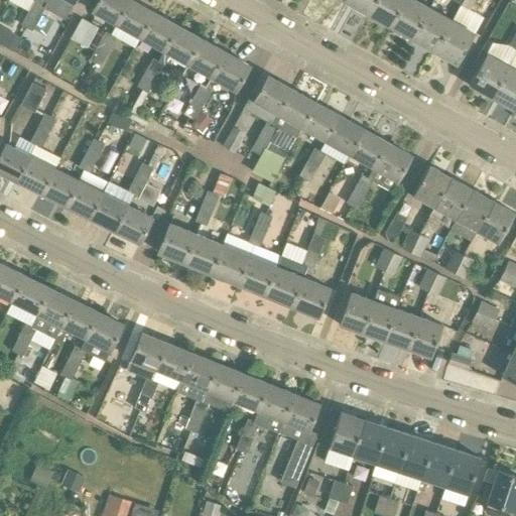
[(55,7),(58,0),(68,0),(75,4),(76,0),(43,0),(42,0),(36,0),(35,3),(31,12),(41,17),(48,3),(55,7)]
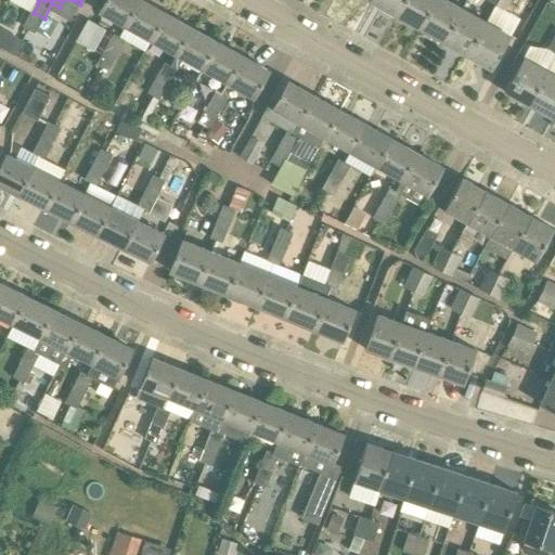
[(106,0),(100,12),(126,26),(140,0),(106,0)]
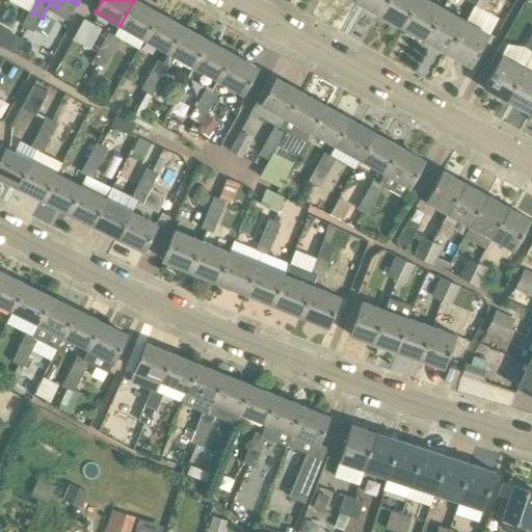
[(135,0),(134,0),(121,25),(145,40),(160,14),(135,0)]
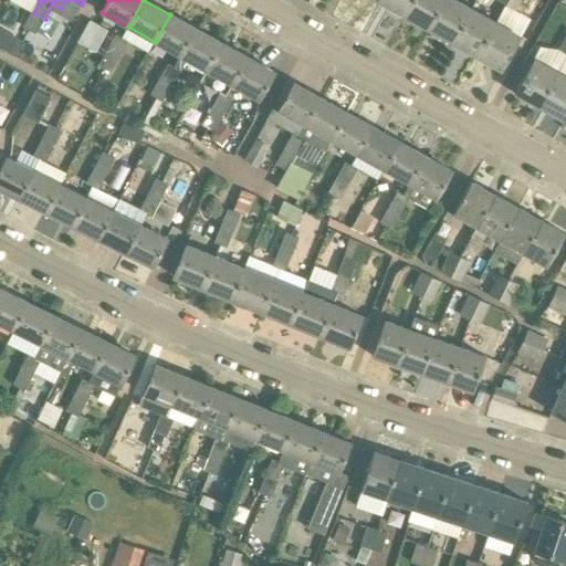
[(412,0),(380,0),(379,2),(404,17),(412,0)]
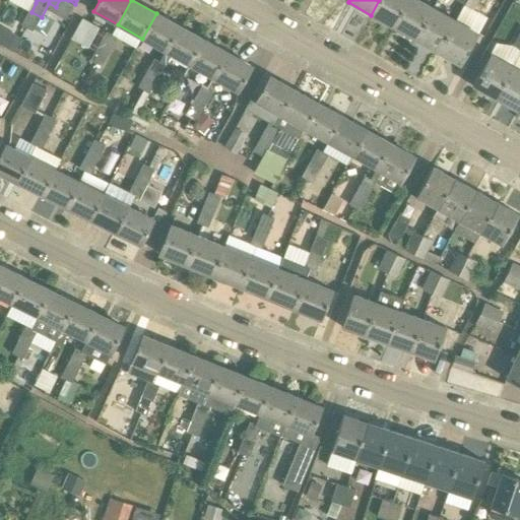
[(394,27),(408,0),(379,0),(371,15),(394,27)]
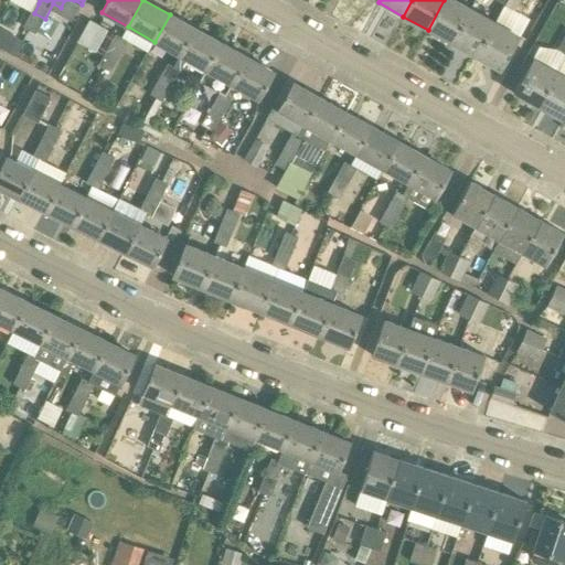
[(454,0),(444,0),(428,30),(452,44),(471,9),(454,0)]
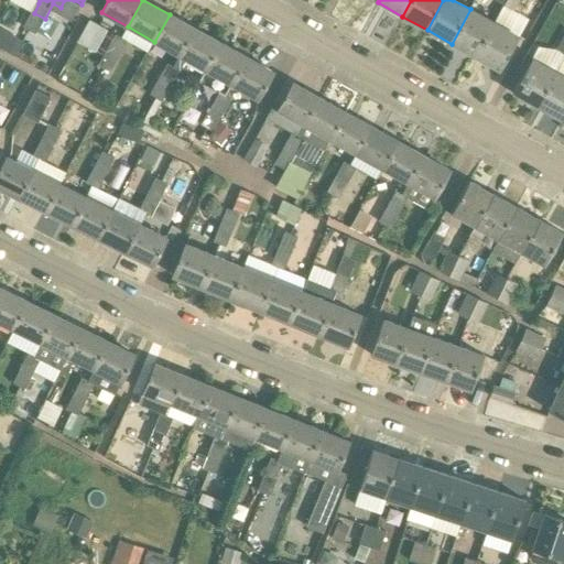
[(519,0),(507,0),(505,6),(513,10),(519,0)]
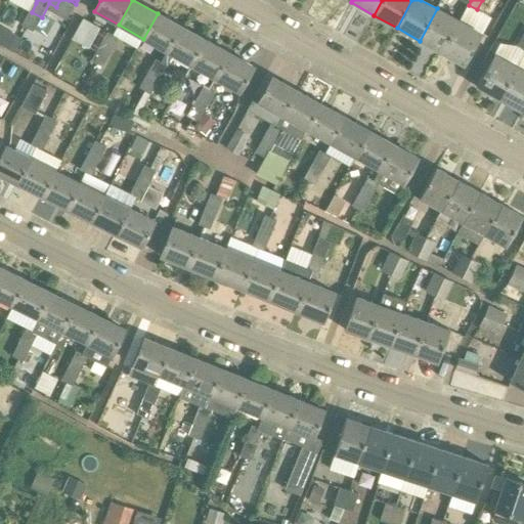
[(437,8),(420,41),(442,53),(460,22),(437,8)]
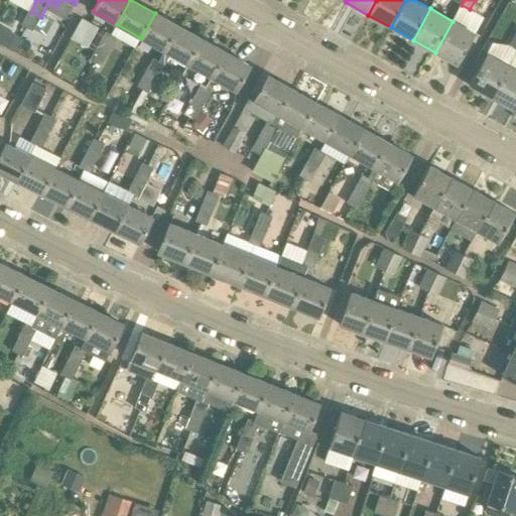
[(33,31),(41,17),(31,12),(23,26),(28,29),(33,31)]
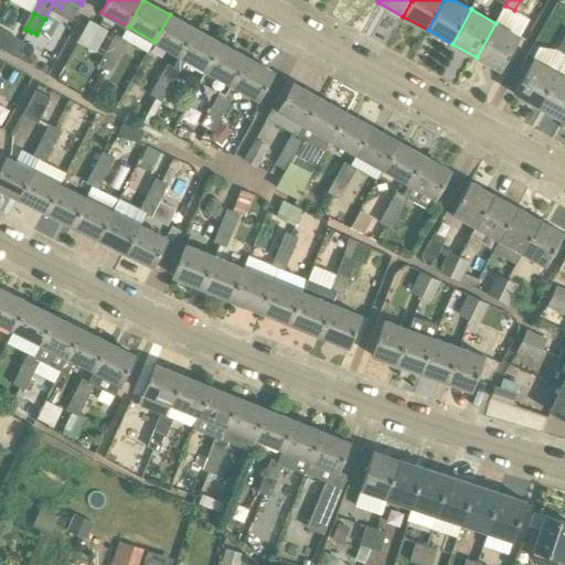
[(170,14),(155,42),(181,56),(195,29),(170,14)]
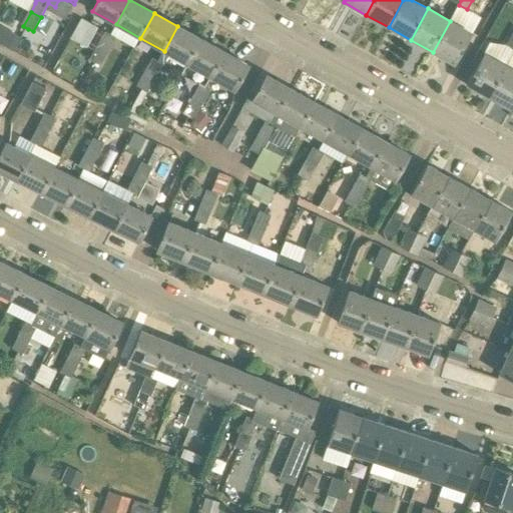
[(70,38),(71,38),(86,47),(97,28),(82,19),(81,19),(70,38)]
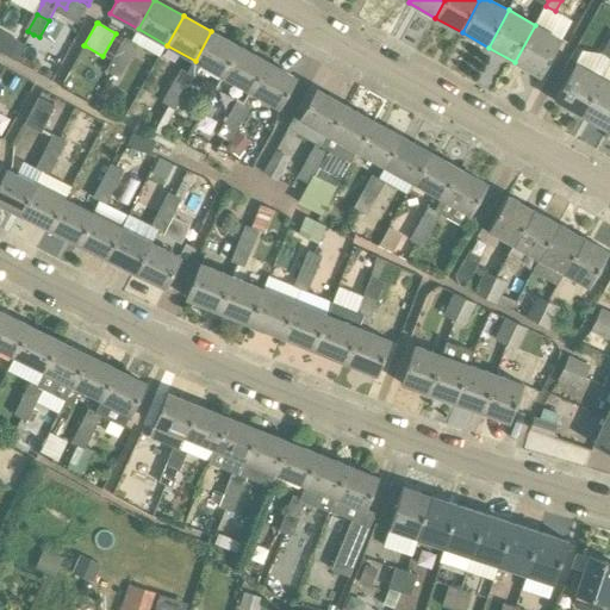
[(0,25),(0,47),(16,57),(25,43),(0,25)]
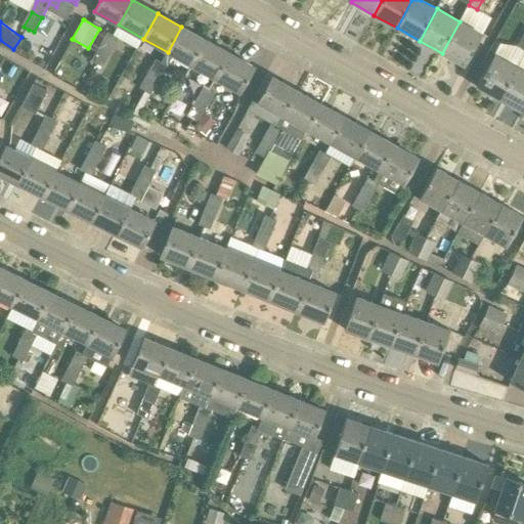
[(460,22),(442,53),(464,66),(463,66),(465,67),(483,34),(460,22)]
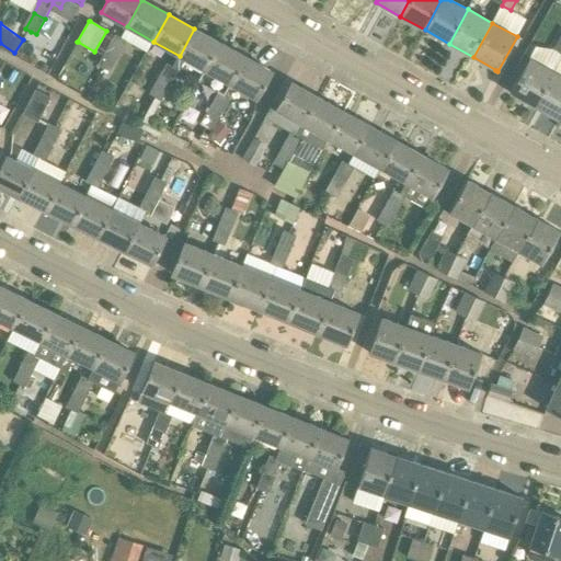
[(194,29),(180,56),(206,70),(220,43),(194,29)]
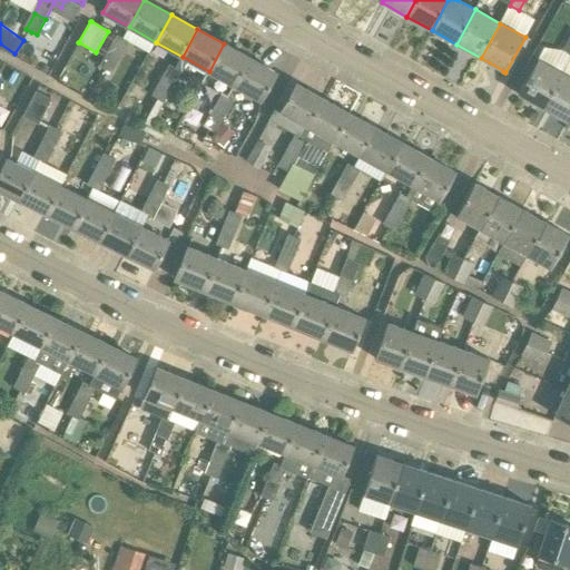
[(129,42),(123,39),(117,36),(109,51),(120,58),(129,42)]
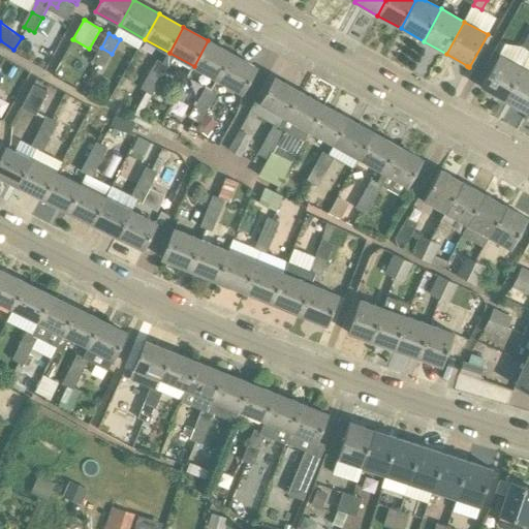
[(208,40),(194,66),(218,80),(232,55),(208,40)]
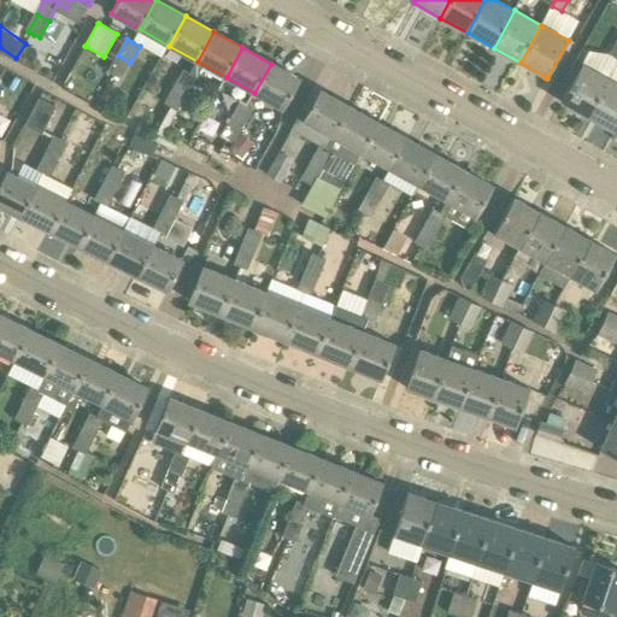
[(121,80),(130,63),(118,56),(109,72),(121,80)]
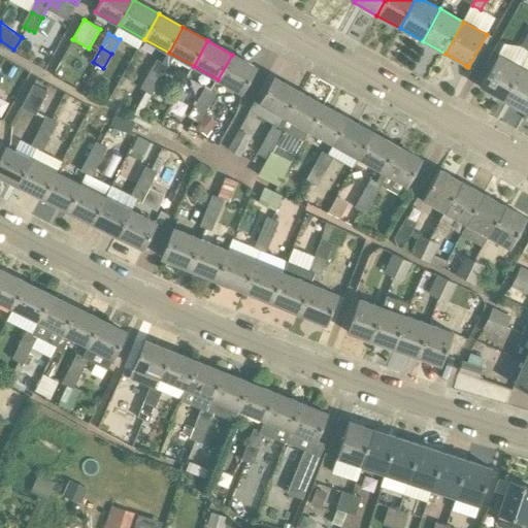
[(232,55),(218,79),(242,93),(257,68),(232,55)]
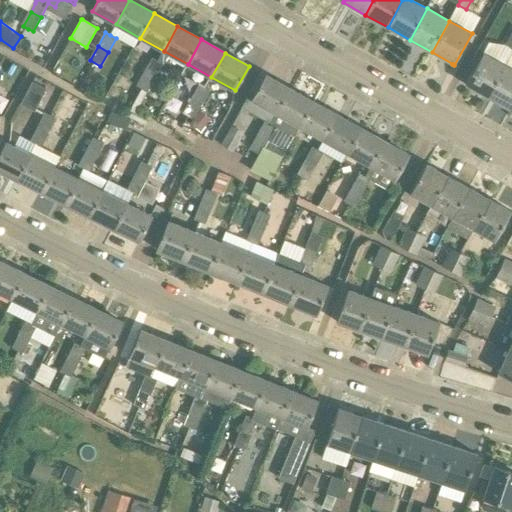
[(488,97),(504,67),(482,55),(465,85),(467,86),(467,85),(488,97)]
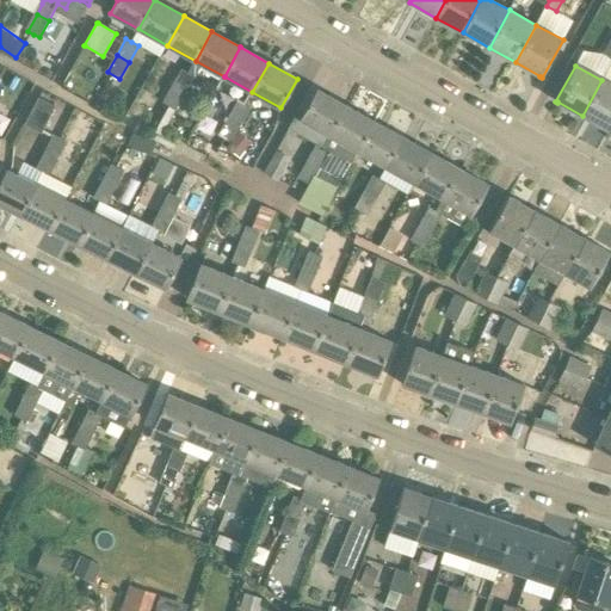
[(195,76),(183,69),(173,86),(186,93),(195,76)]
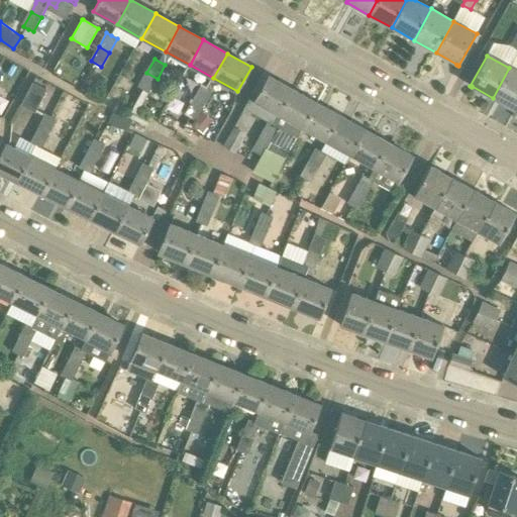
[(516,106),(516,72),(509,68),(493,98),(515,110),(516,106)]
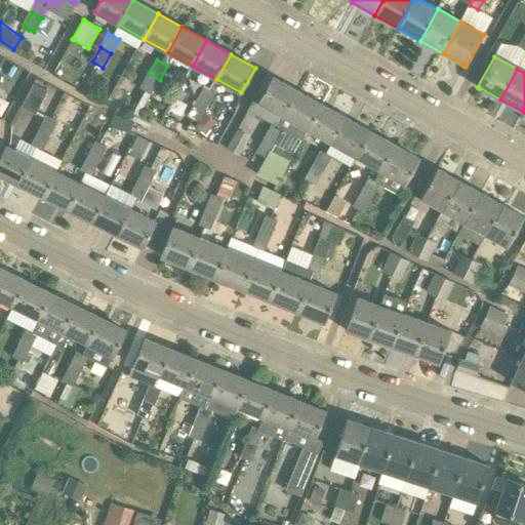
[(10,72),(3,92),(15,96),(22,76),(10,72)]
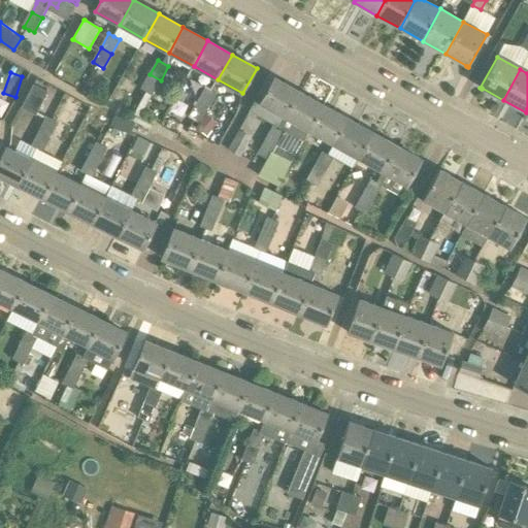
[(141,89),(153,95),(161,80),(150,74),(141,89)]
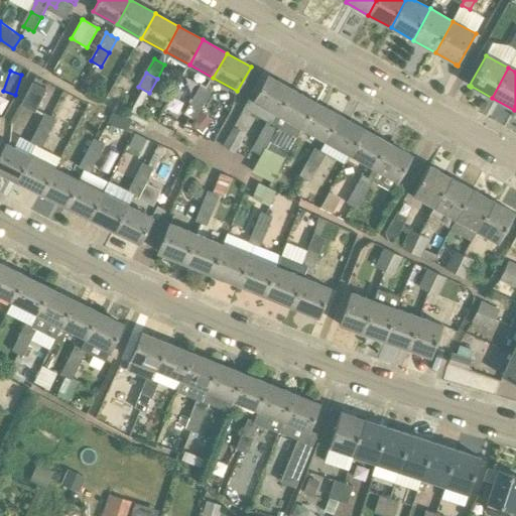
[(278,114),(292,90),(268,77),(255,101),(278,114)]
